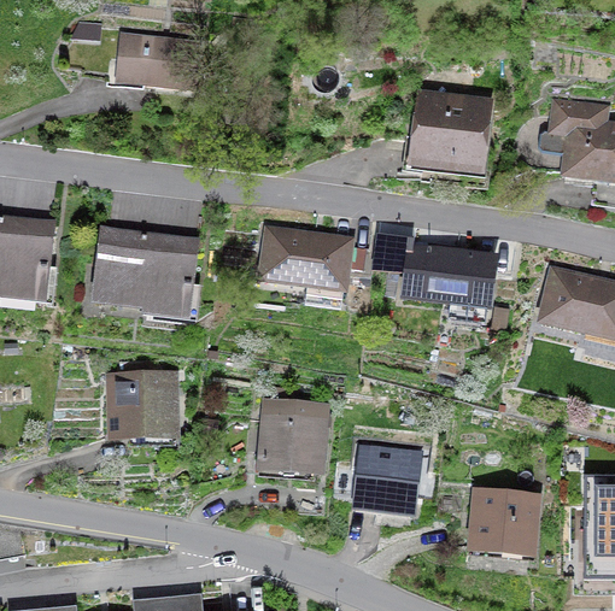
[(201,39),(119,30),(115,77),(197,86),(201,39)]
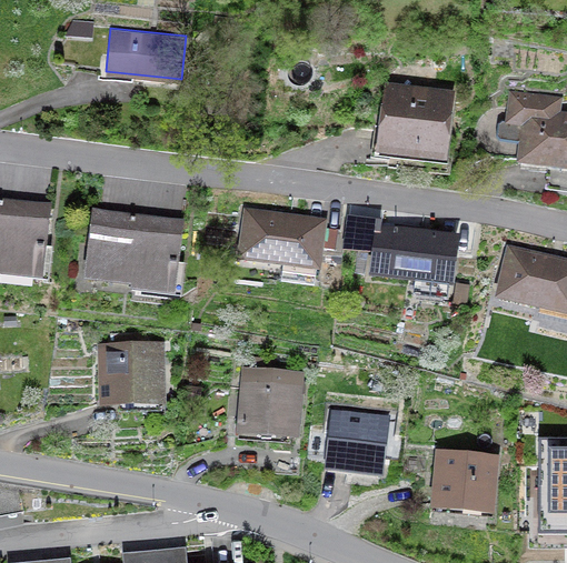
[(456,86),(386,81),(381,153),(451,158),(456,86)]
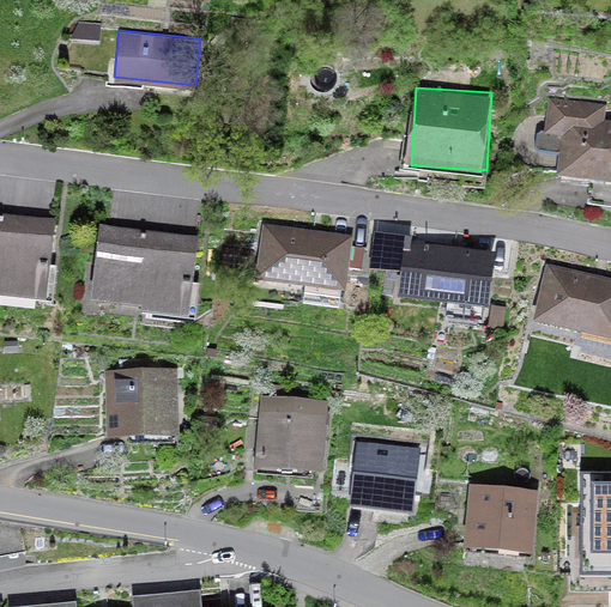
[(603,101),(545,96),(543,128),(567,129),(563,175),(610,178),(610,117),(602,116),(603,101)]
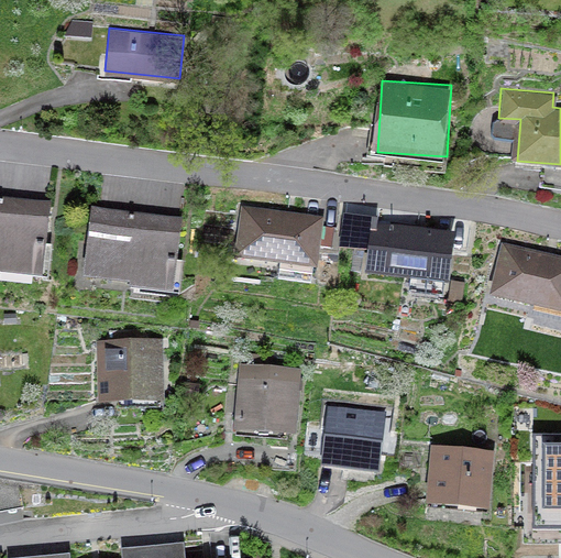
[(54,197),(0,192),(0,263),(47,269),(54,197)]
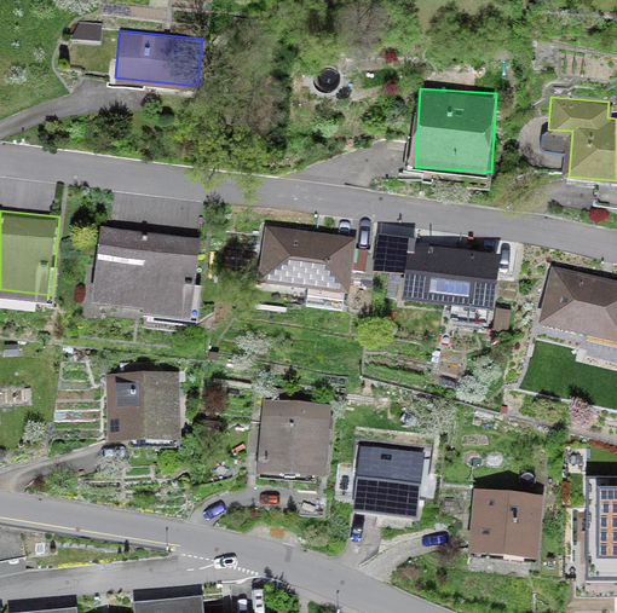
[(379,221),(375,256),(399,259),(403,224),(379,221)]
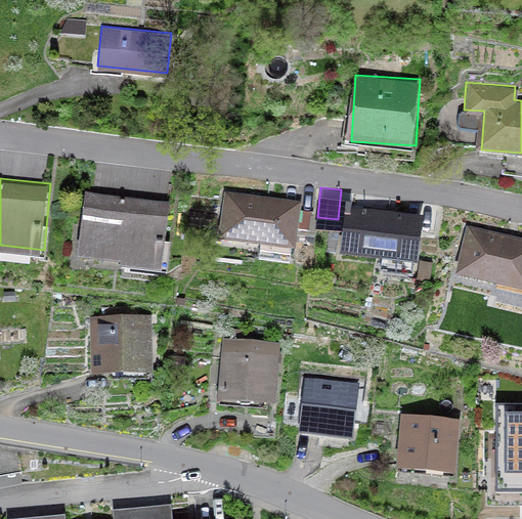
[(171,197),(85,189),(80,251),(166,258),(171,197)]
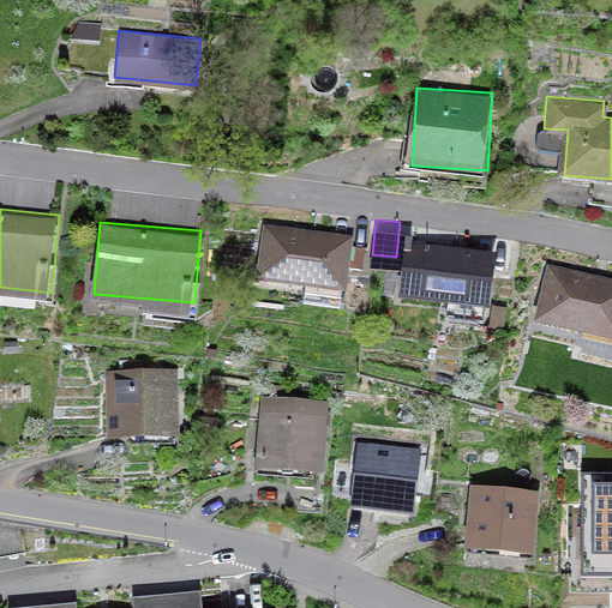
[(352,234),(264,223),(258,274),(346,286),(352,234)]
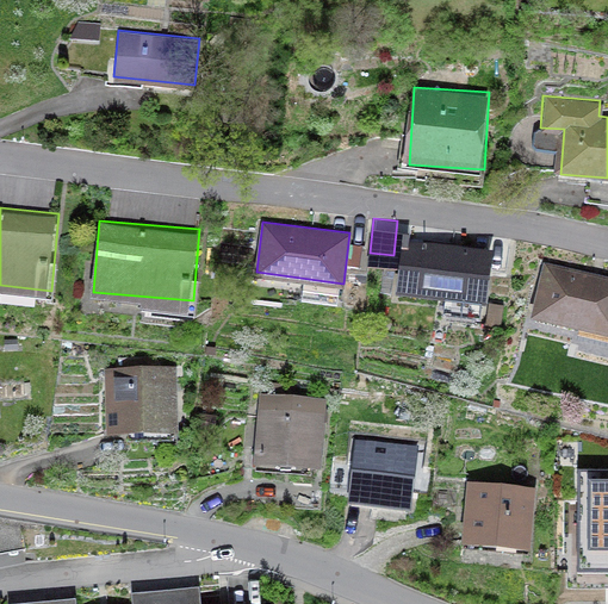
[(489,250),(403,242),(398,297),(484,305),(489,250)]
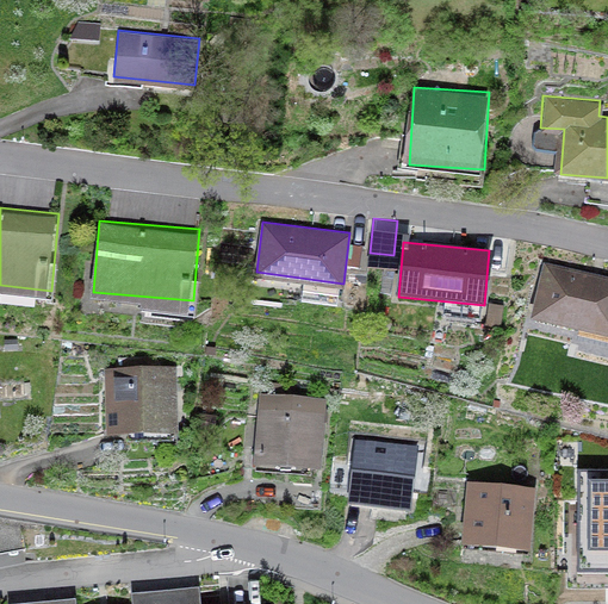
[(607,278),(545,263),(533,316),(607,332),(607,278)]
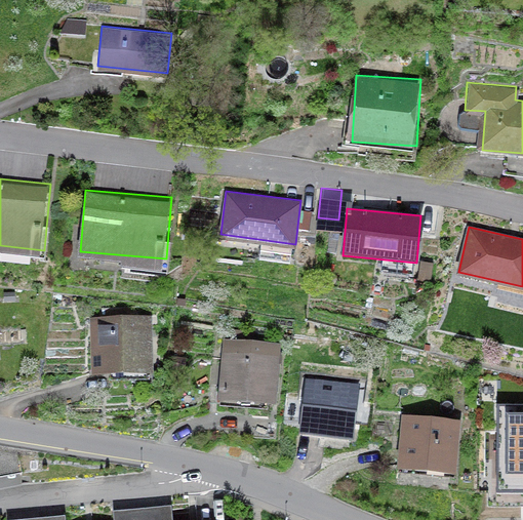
[(90,316),(93,373),(152,370),(149,313),(90,316)]
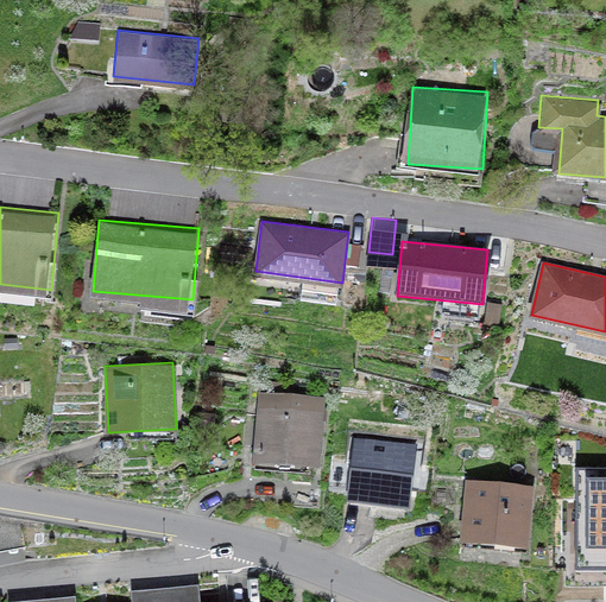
[(323,395),(258,392),(256,461),(321,463),(323,395)]
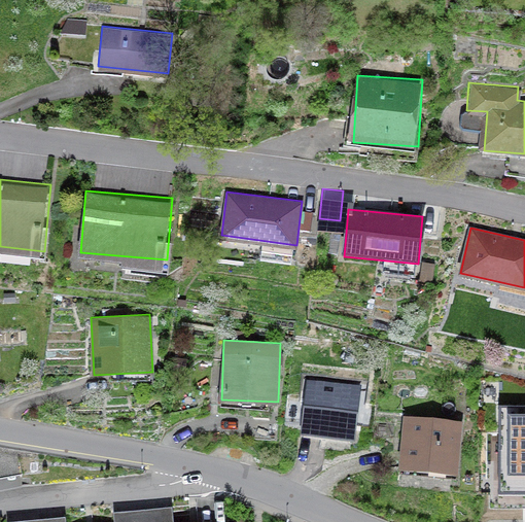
[(304,378),(298,435),(353,441),(358,384),(304,378)]
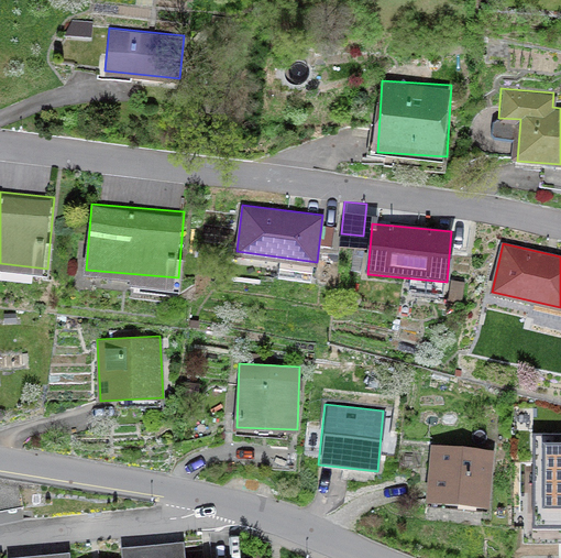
[(427,502),(488,505),(492,447),(430,444),(427,502)]
